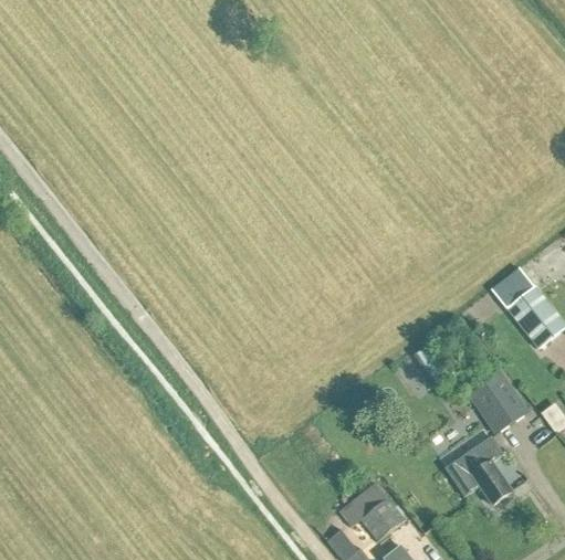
[(492,288),(506,306),(534,284),(521,267),(520,266),(492,288)]
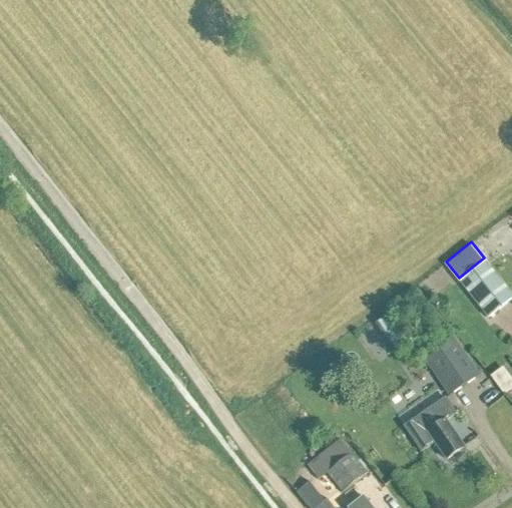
[(488,315),(511,296),(511,293),(487,262),(484,258),(459,278),(488,315)]
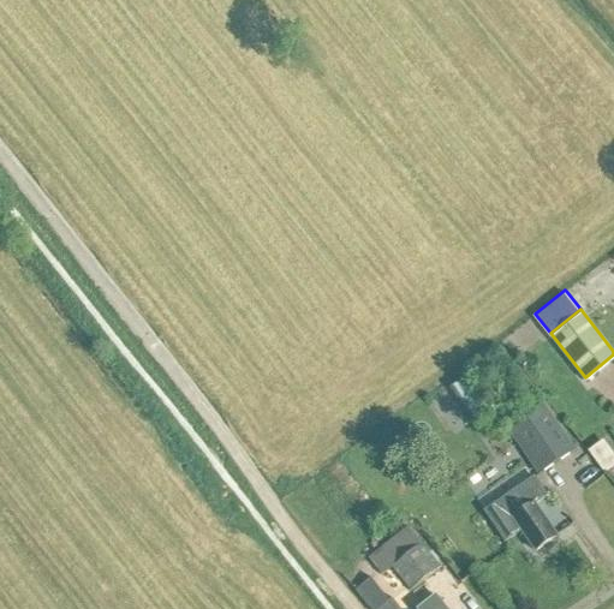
[(572,446),(541,402),(510,425),(540,469),(572,446)]
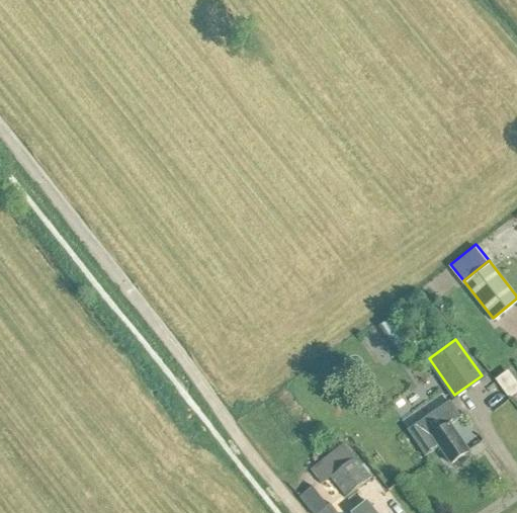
[(422,418),(404,430),(421,454),(437,443),(450,461),(468,448),(448,420),(460,412),(450,398),(434,409),(422,418)]
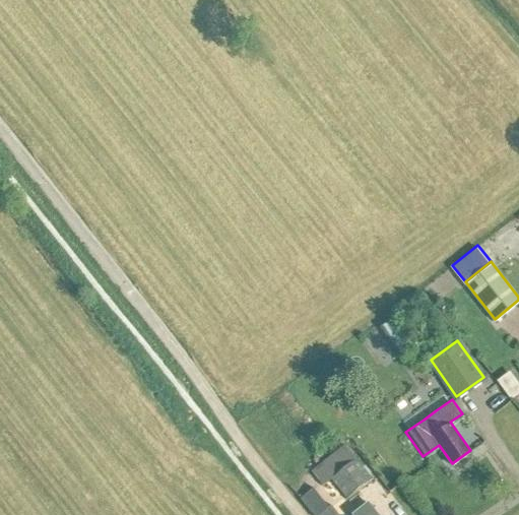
[(348,463),(331,475),(346,495),(373,474),(353,450),(343,457),(348,463)]
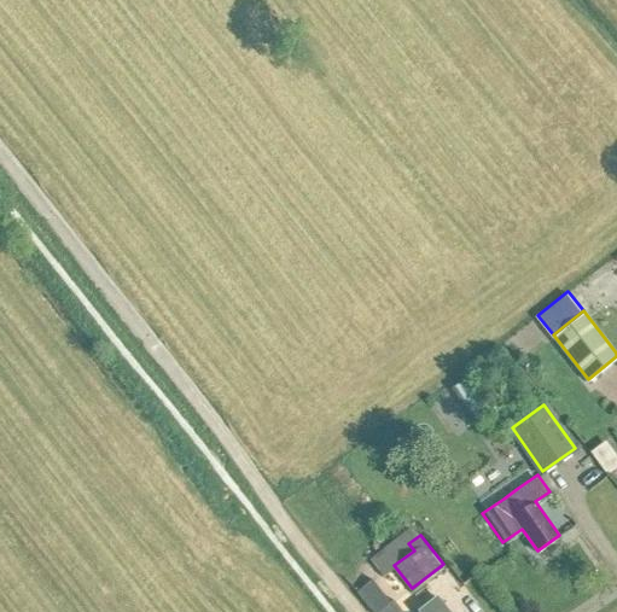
[(362,586),(383,611),(409,611),(378,572),(362,586)]
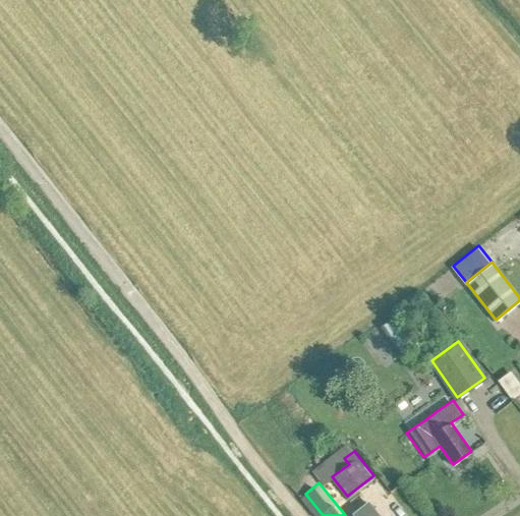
[(357,509),(351,513),(353,515),(381,515),(377,510),(376,510),(370,503),(368,500),(357,509)]
